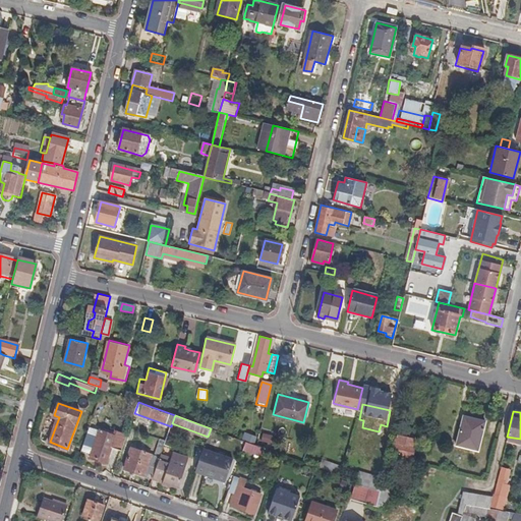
[(479,452),(487,422),(462,416),(455,445),(479,452)]
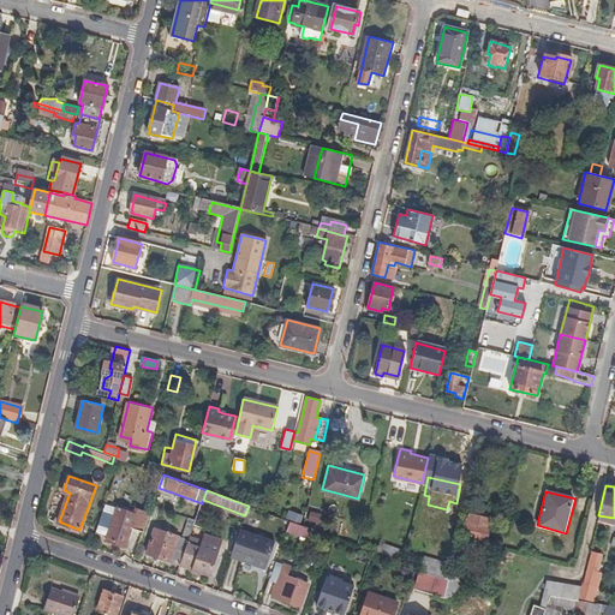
[(105,509),(96,533),(101,535),(102,533),(108,536),(107,539),(126,547),(132,527),(144,531),(150,513),(138,509),(137,514),(118,508),(117,513),(105,509)]
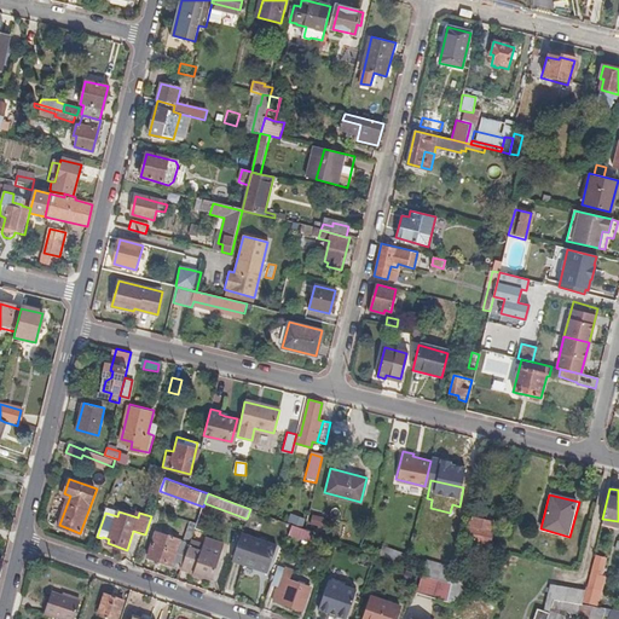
[(489,541),(496,520),(470,514),(464,534),(489,541)]
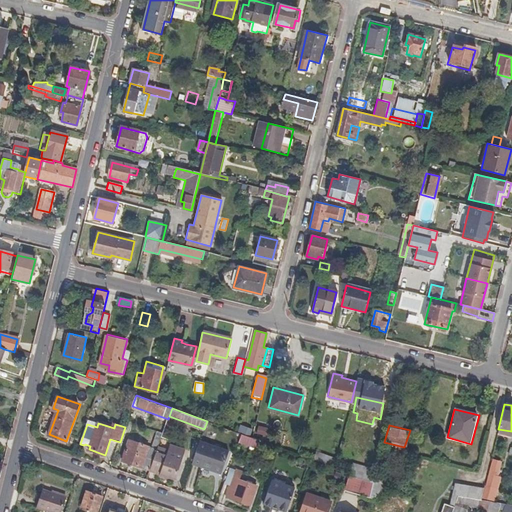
[(242,434),(250,437),(252,431),(239,426),(237,432),(242,434)]
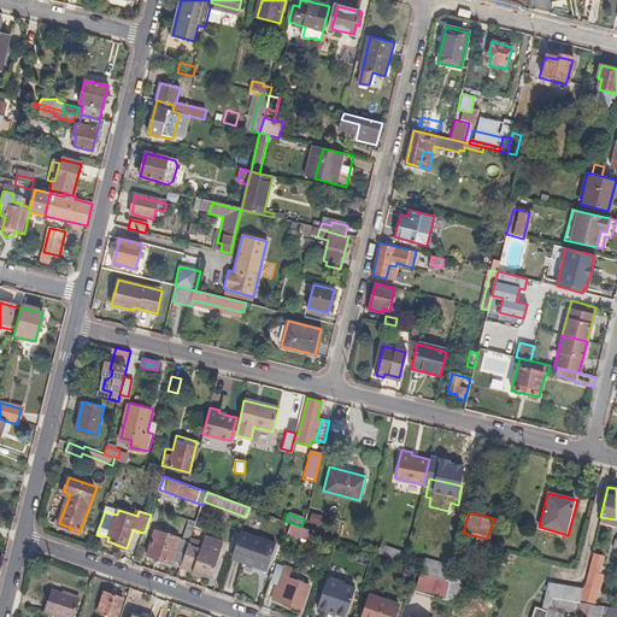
[(148,554),(181,566),(191,538),(197,522),(191,519),(183,539),(157,530),(148,554)]
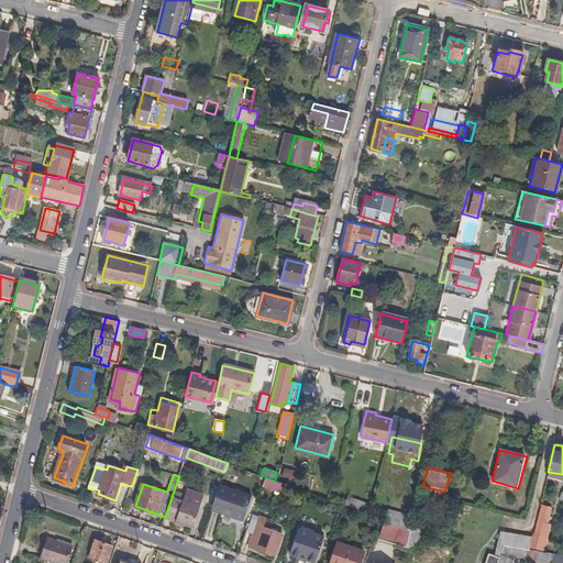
[(287,485),(276,481),(266,477),(263,484),(263,486),(284,494),(287,485)]
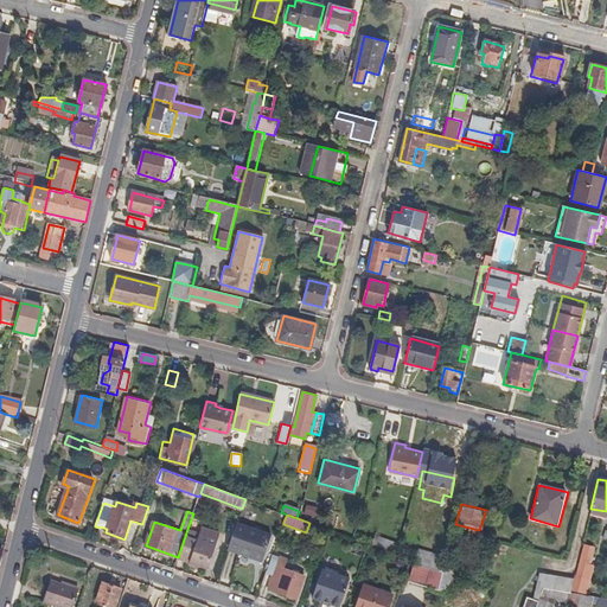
[(492,537),(497,517),(491,516),(486,536),(492,537)]
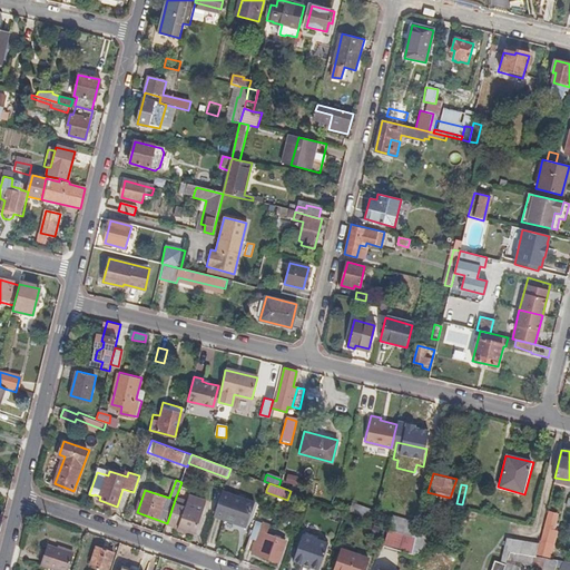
[(188,501),(205,507),(207,501),(190,495),(188,501)]
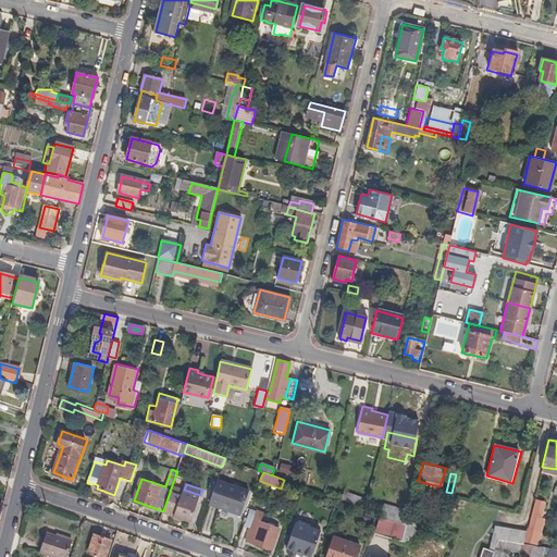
[(172,485),(163,511),(192,521),(200,495),(184,490),(172,485)]
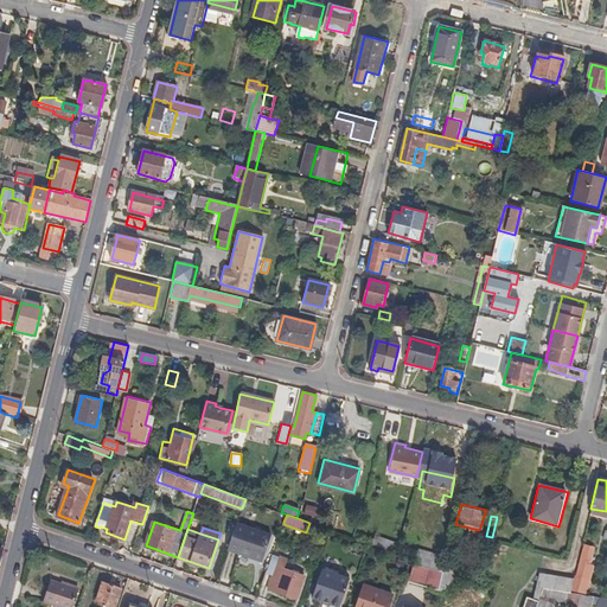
[(235,529),(227,553),(253,562),(254,560),(262,562),(270,538),(244,529),(243,531),(235,529)]
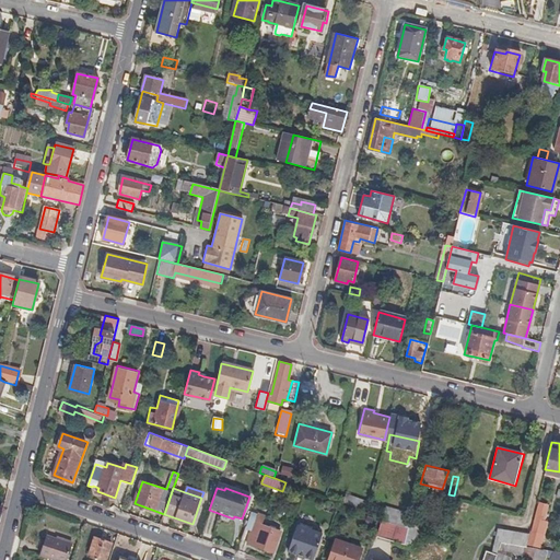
[(343,503),(366,512),(369,502),(347,494),(343,503)]
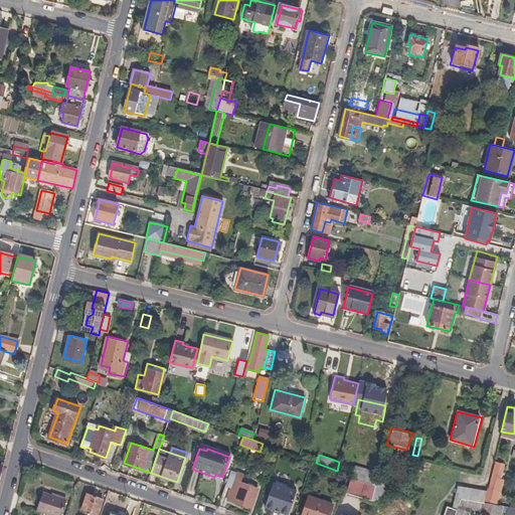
[(495,460),(486,500),(498,502),(504,476),(502,475),(505,462),(495,460)]
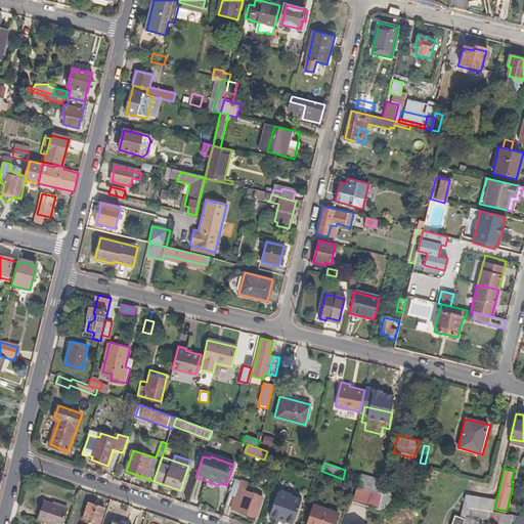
[(379,491),(382,480),(360,472),(356,484),(373,491),(379,491)]
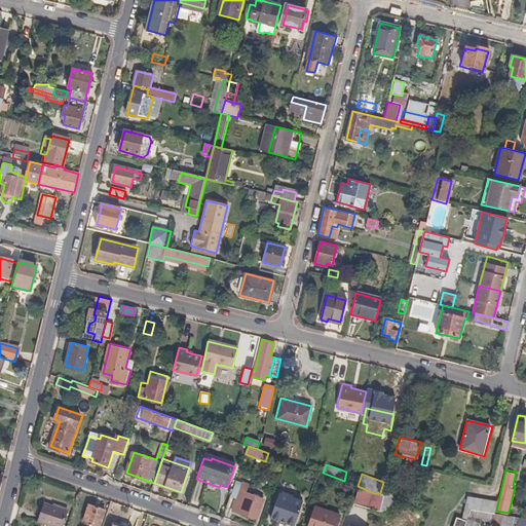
[(251,483),(236,479),(232,491),(239,494),(234,511),(258,518),(265,497),(258,494),(248,490),(251,483)]
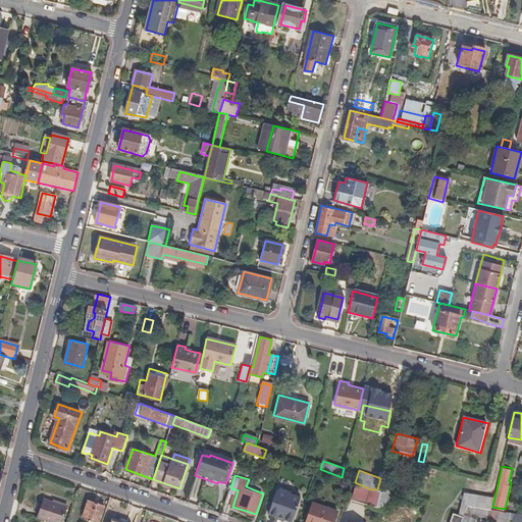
[(343,479),(340,486),(346,489),(349,482),(343,479)]
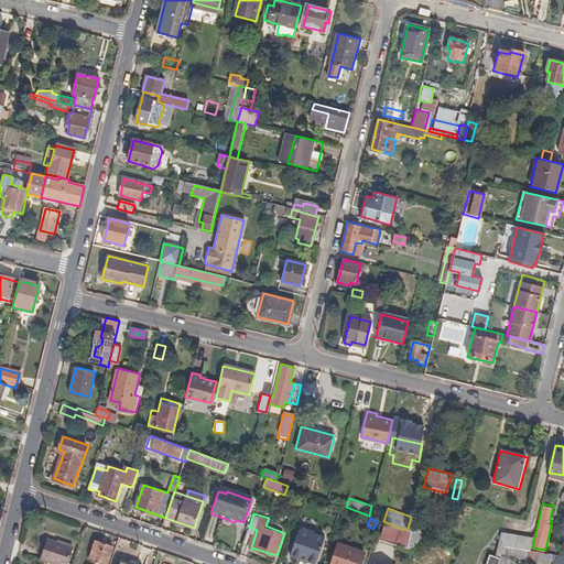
[(408,529),(422,532),(424,523),(410,520),(408,529)]
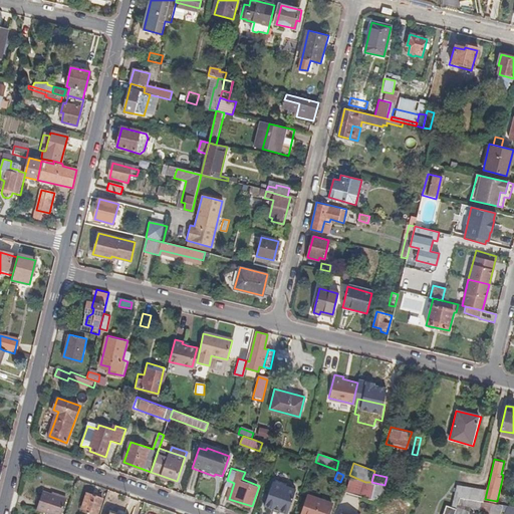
[(364,499),(369,484),(348,477),(344,492),(364,499)]
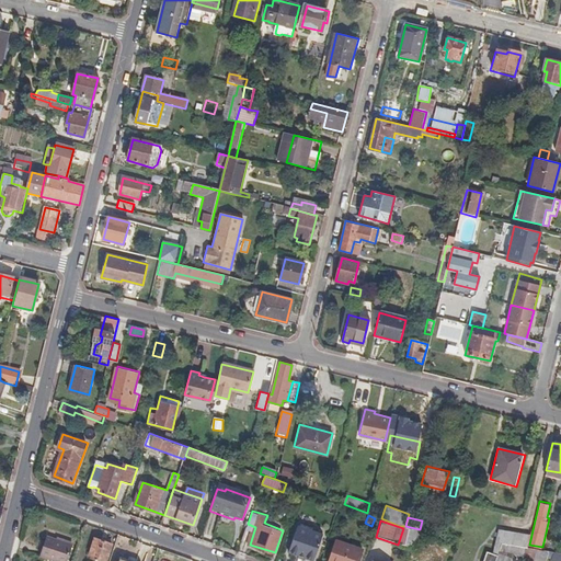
[(312,560),(313,560),(322,535),(298,527),(288,552),(312,560)]
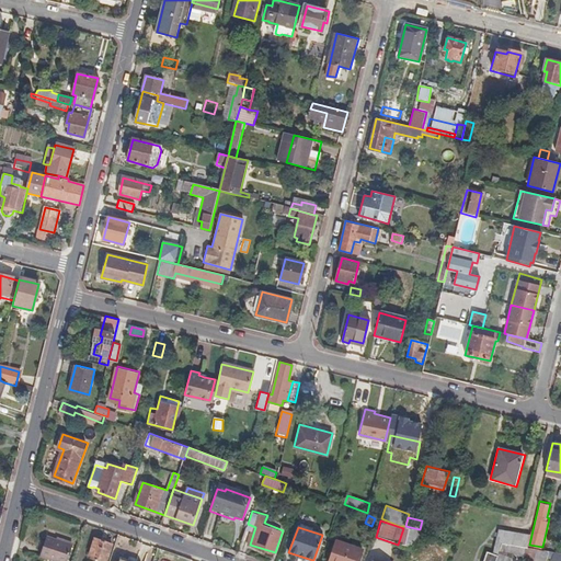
[(494,560),(497,553),(501,544),(527,547),(530,534),(497,528),(492,551),(487,550),(482,560),(494,560)]
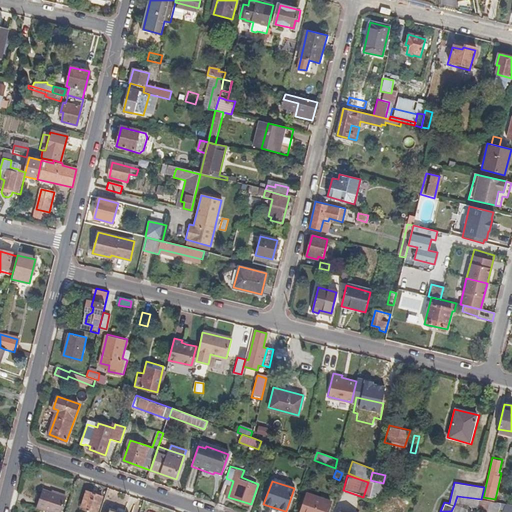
[(54,511),(63,511),(68,497),(44,489),(38,506),(54,511)]
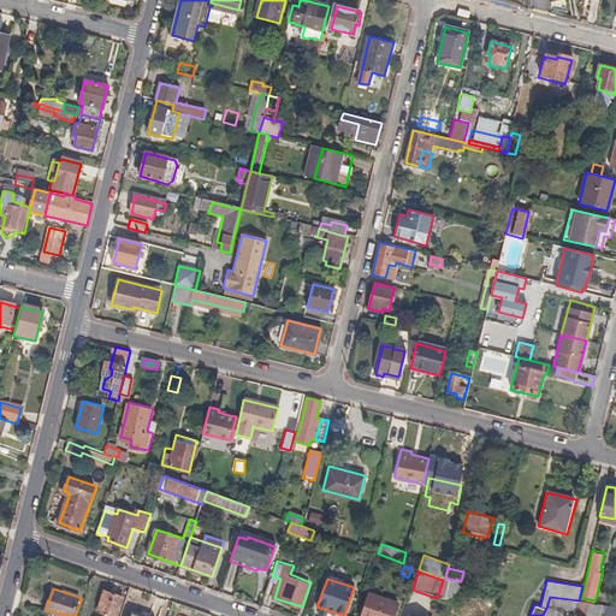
[(118,615),(124,598),(106,591),(101,604),(101,609),(100,612),(111,615),(112,612),(118,615)]
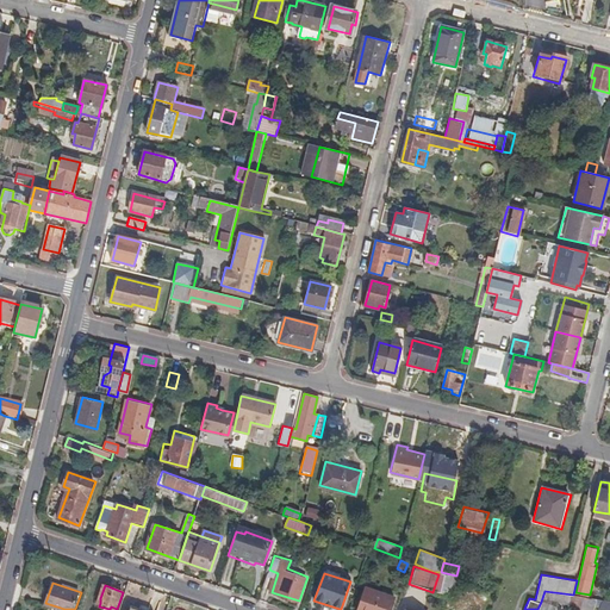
[(390,609),(394,599),(366,590),(359,609),(390,609)]
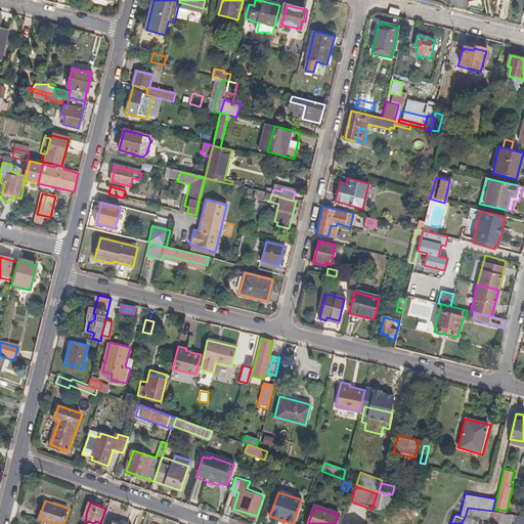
[(468,508),(465,517),(477,521),(478,521),(480,517),(490,519),(493,512),(492,511),(468,508)]
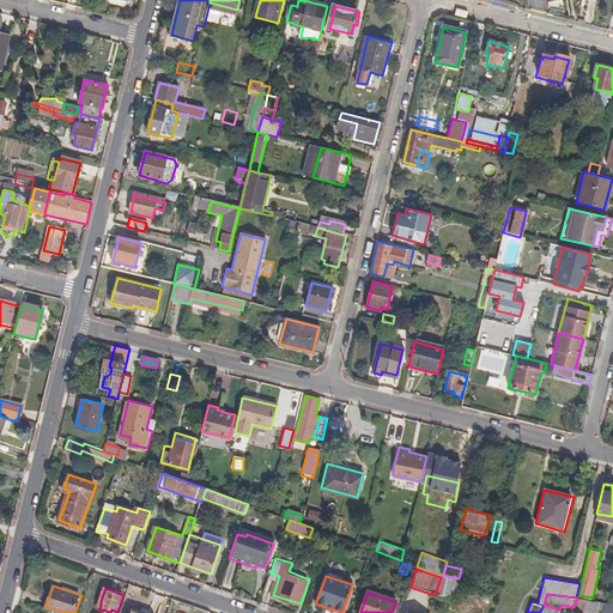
[(588,600),(577,599),(574,607),(574,610),(584,612),(588,600)]
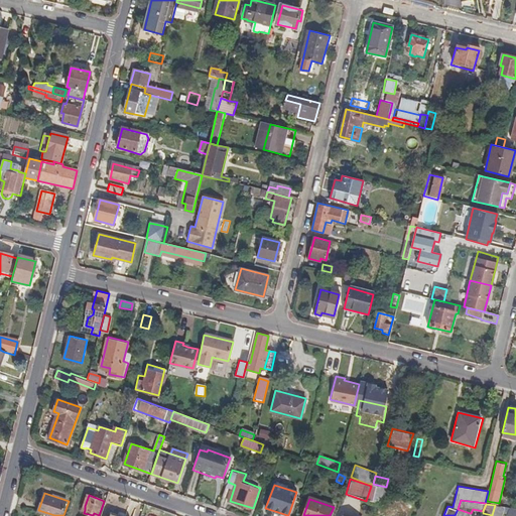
[(502,515),(505,507),(495,505),(492,515),(491,515),(502,515)]
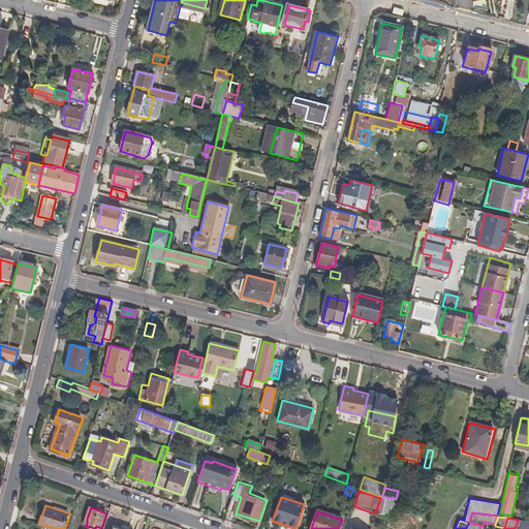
[(528,528),(528,521),(522,520),(518,528),(528,528)]
